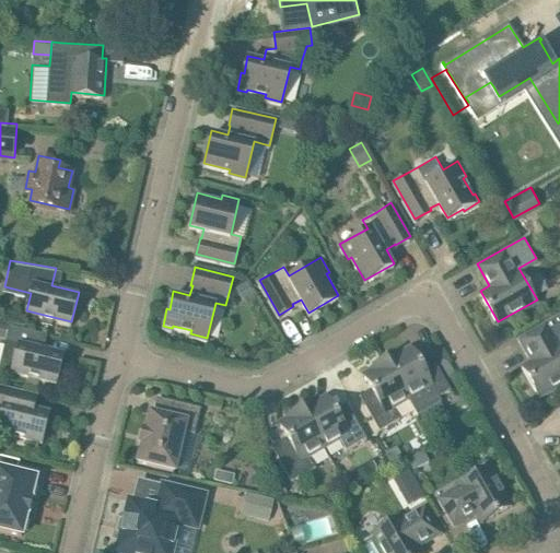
[(235,283),(243,296),(254,290),(246,277),(235,283)]
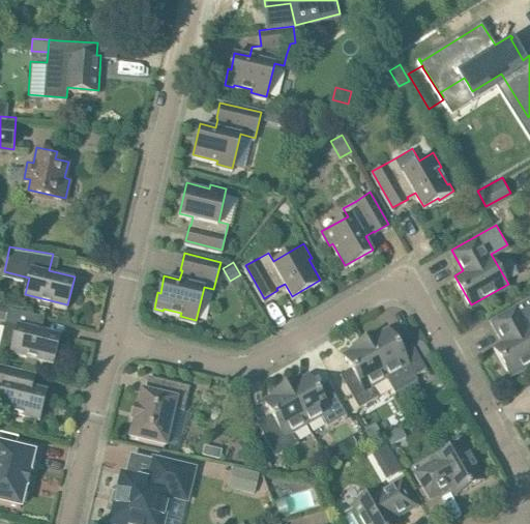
[(529,295),(517,303),(491,319),(502,339),(494,344),(510,374),(529,361),(529,295)]
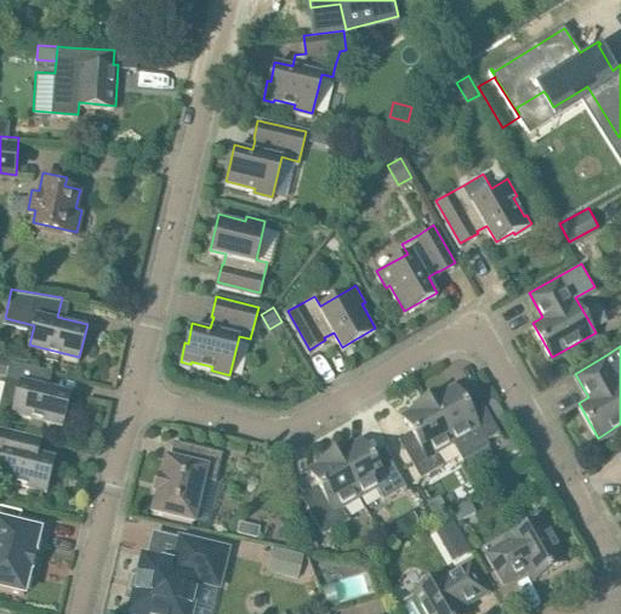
[(46,367),(10,357),(0,398),(0,407),(63,422),(70,390),(41,382),(46,367)]
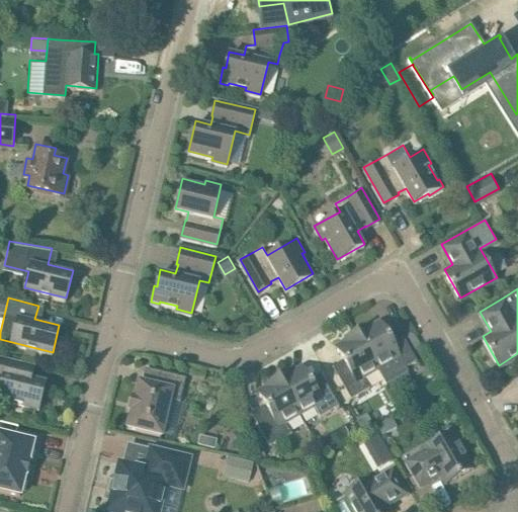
[(379,318),(357,331),(378,366),(385,380),(408,368),(405,364),(417,357),(404,334),(393,340),(379,318)]
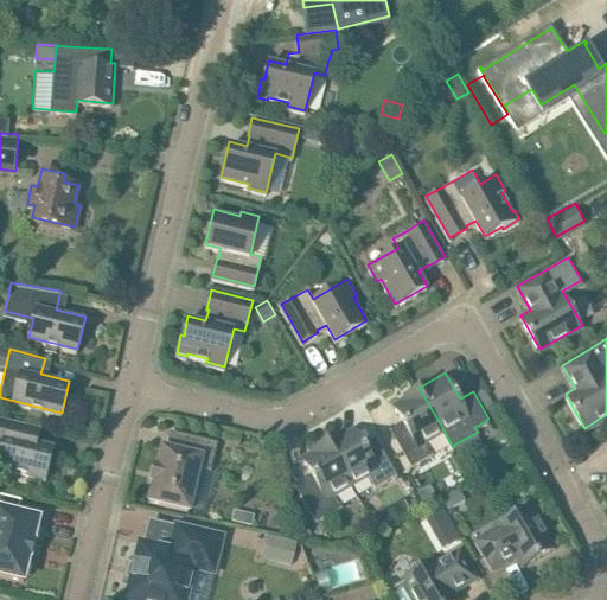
[(408,429),(395,436),(411,464),(434,451),(427,439),(443,429),(419,388),(393,402),(408,429)]
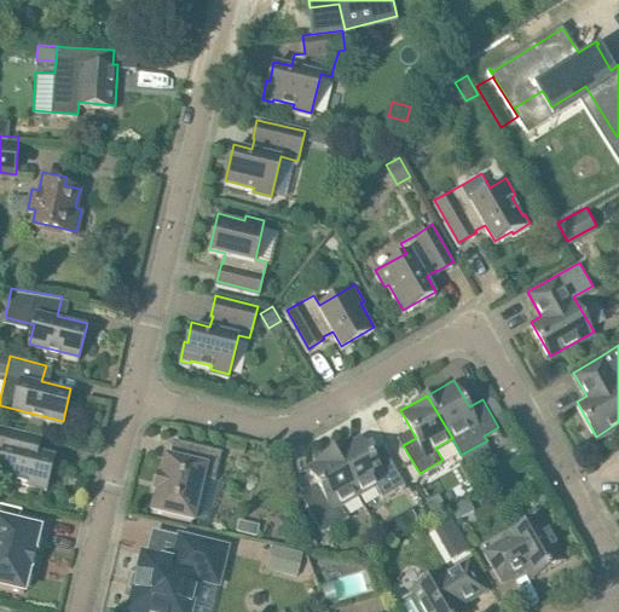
[(34,431),(0,422),(0,454),(1,455),(0,459),(0,475),(46,486),(55,454),(33,449),(30,444),(34,431)]
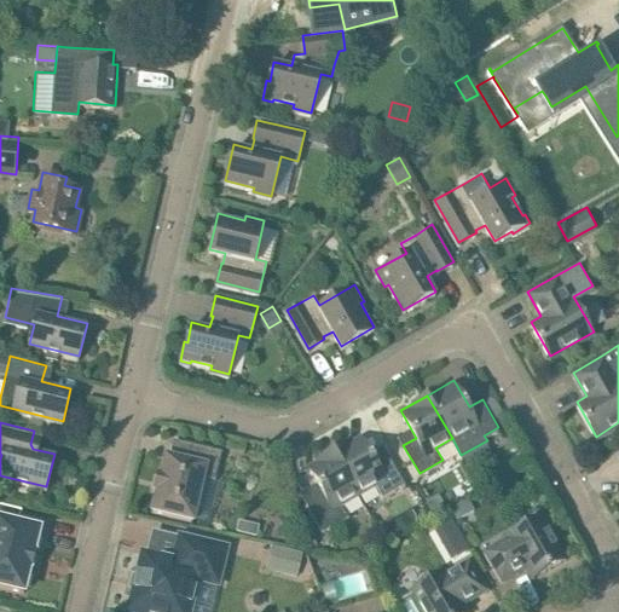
[(360,433),(334,449),(359,492),(360,491),(376,483),(382,494),(405,481),(389,452),(376,461),(360,433)]
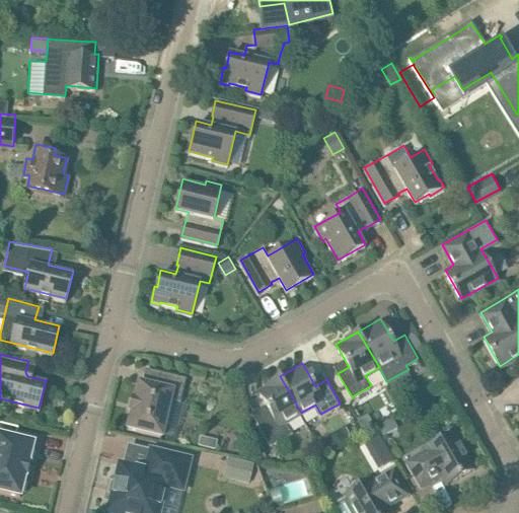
[(142,380),(139,380),(135,396),(132,395),(129,408),(133,409),(129,425),(161,433),(170,396),(180,399),(187,375),(146,366),(142,380)]
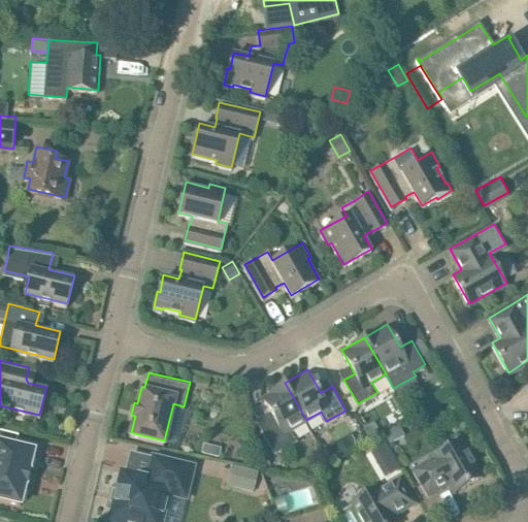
[(306,420),(285,383),(263,395),(275,419),(261,427),(275,451),(298,437),(292,428),(293,427),(305,420),(306,420)]
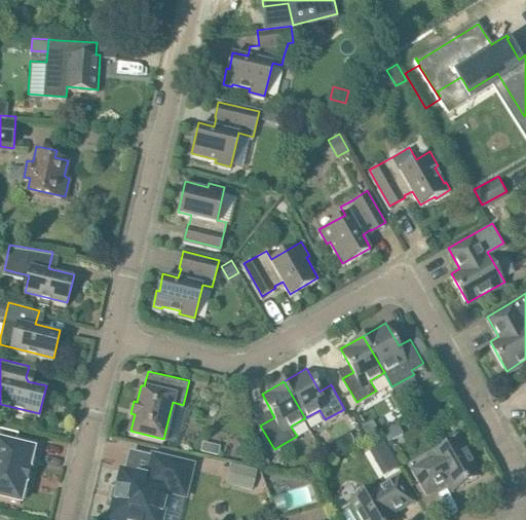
[(372,417),(361,423),(367,435),(378,429),(372,417)]
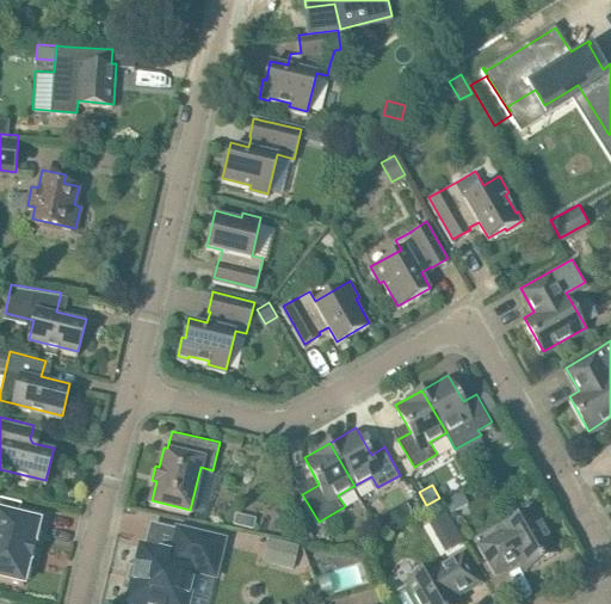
[(468,499),(461,486),(443,497),(450,510),(468,499)]
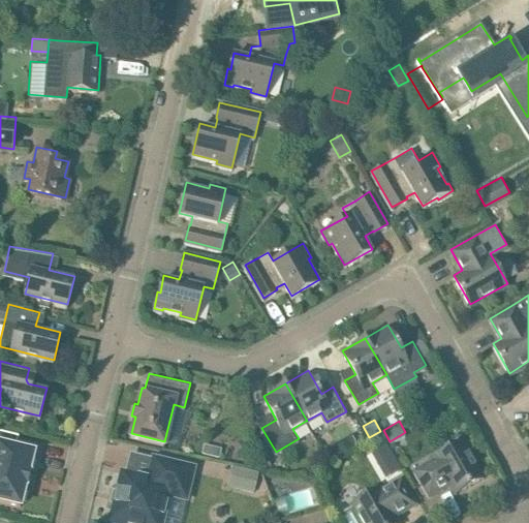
[(32,450),(14,445),(18,432),(0,428),(0,497),(21,502),(32,450)]
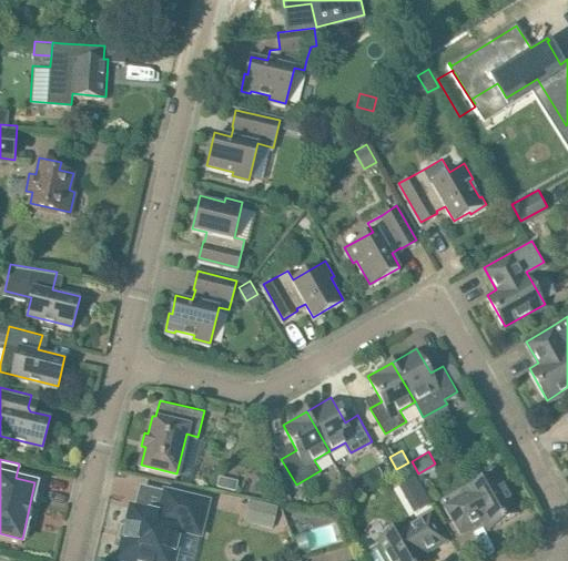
[(421,482),(411,466),(395,473),(405,491),(421,482)]
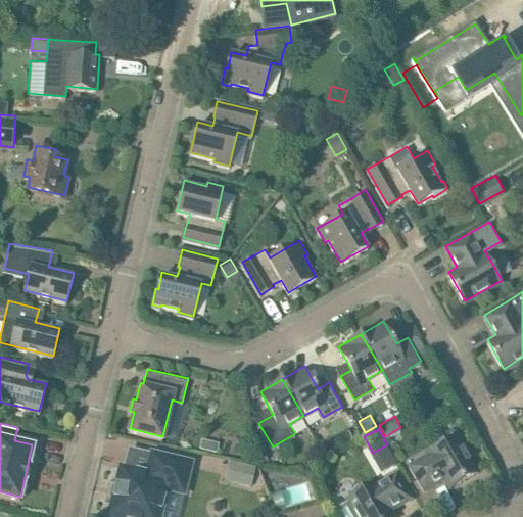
[(458,432),(428,450),(429,452),(409,463),(424,488),(444,477),(449,485),(478,469),(458,432)]
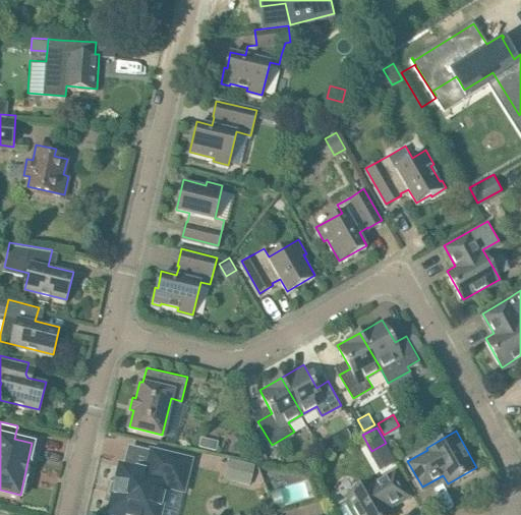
[(200,434),(198,444),(215,448),(218,438),(200,434)]
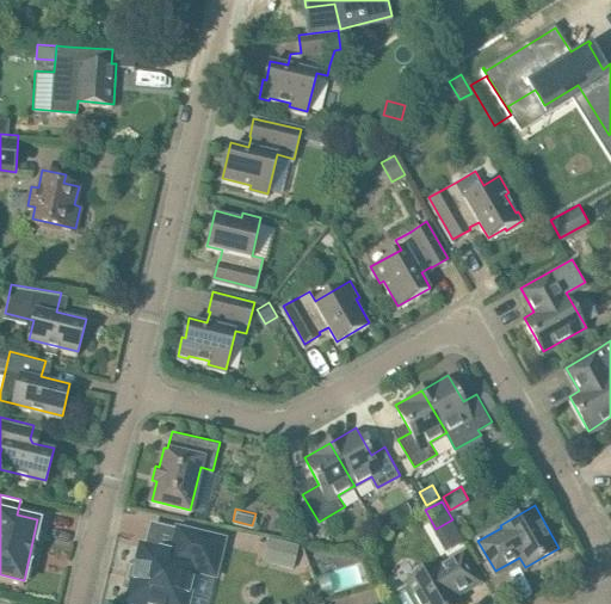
[(298,519),(302,537),(313,535),(309,517),(298,519)]
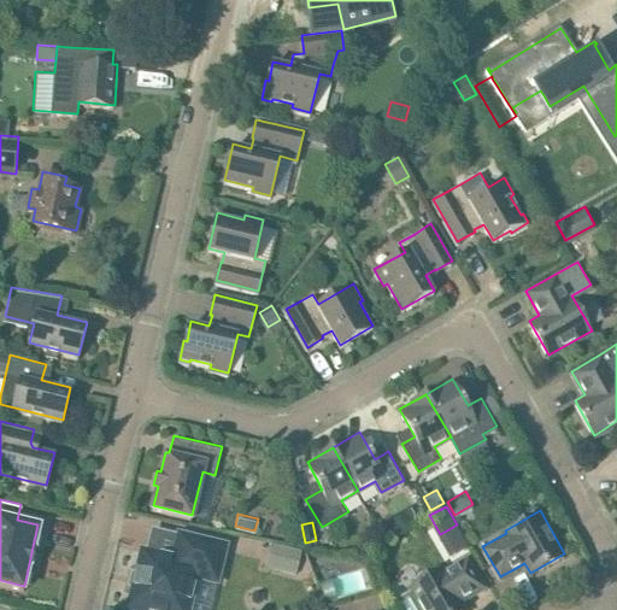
[(187,609),(197,573),(217,578),(225,543),(180,531),(174,555),(142,547),(128,604),(140,608),(139,609),(187,609)]
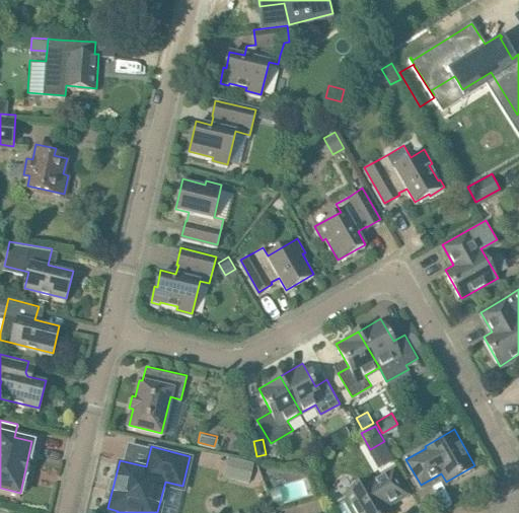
[(253,459),(228,453),(222,473),(249,480),(253,459)]
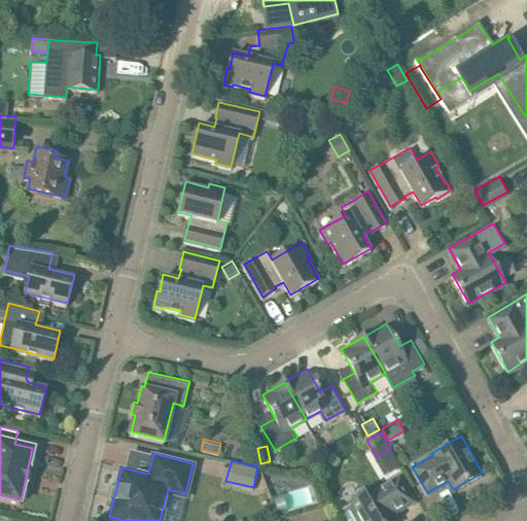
[(350,501),(336,510),(342,520),(397,520),(399,520),(394,512),(415,499),(399,474),(380,485),(379,484),(349,500),(350,501)]
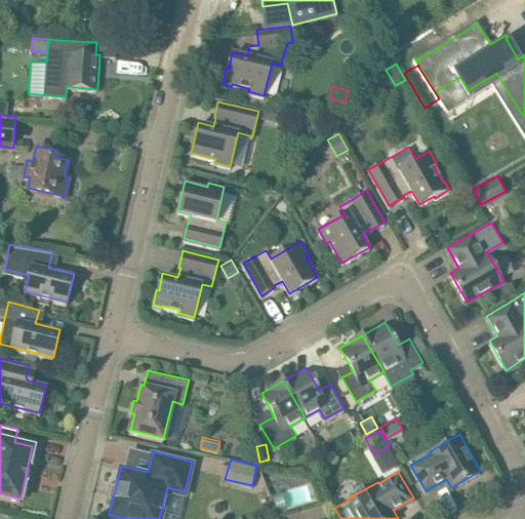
[(278,502),(315,491),(311,476),(274,486),(278,502)]
